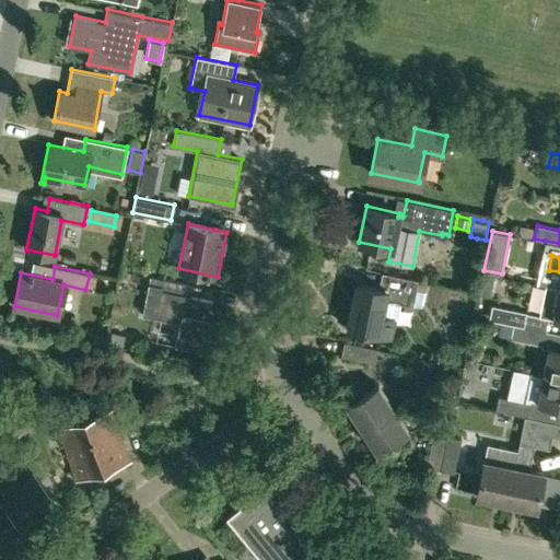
[(397,318),(400,302),(412,304),(416,290),(418,280),(382,272),(378,288),(357,282),(348,327),(391,337),(395,318),(397,318)]
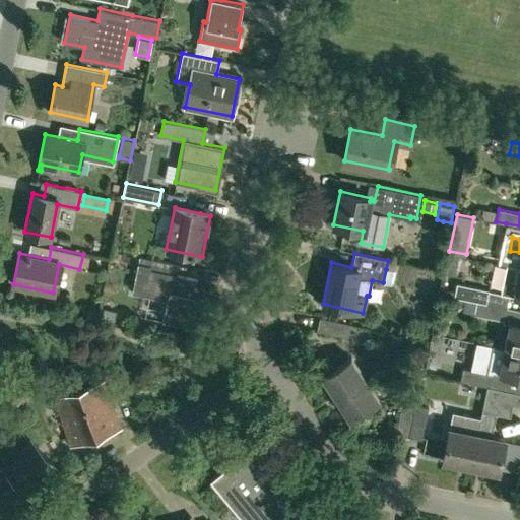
[(177,275),(179,265),(139,257),(132,291),(167,299),(163,320),(187,325),(197,279),(177,275)]
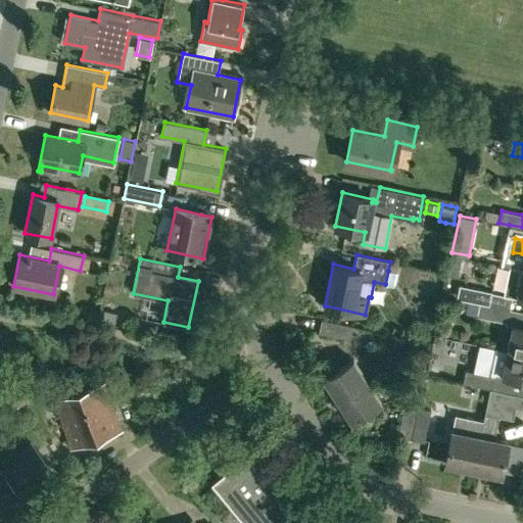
[(390,262),(388,271),(398,273),(400,264),(390,262)]
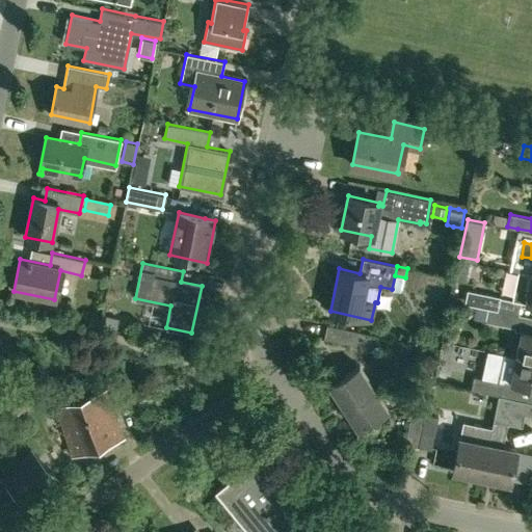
[(531,273),(519,271),(512,299),(531,303),(531,273)]
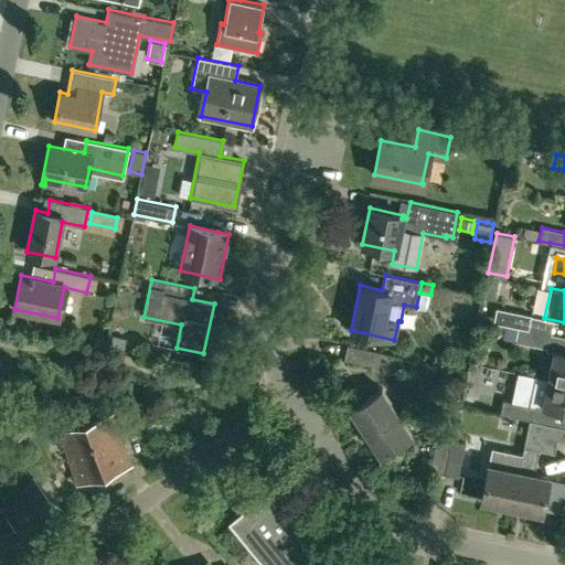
[(494,321),(518,327),(532,329),(534,317),(497,308),(494,321)]
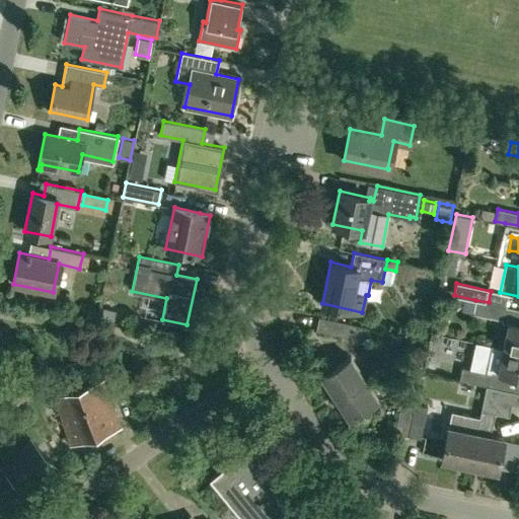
[(509,306),(489,302),(475,300),(472,313),(506,320),(509,306)]
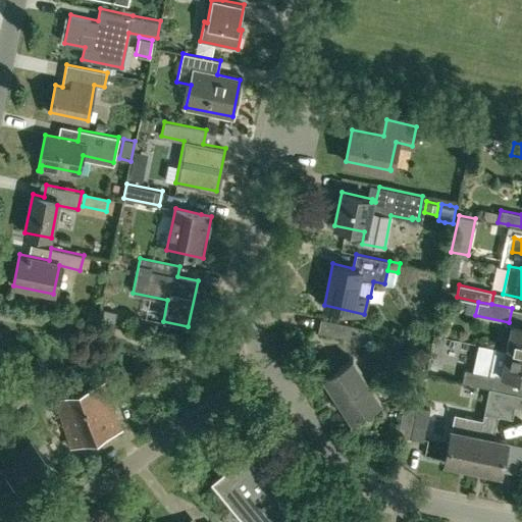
[(350,337),(352,325),(321,318),(318,331),(350,337)]
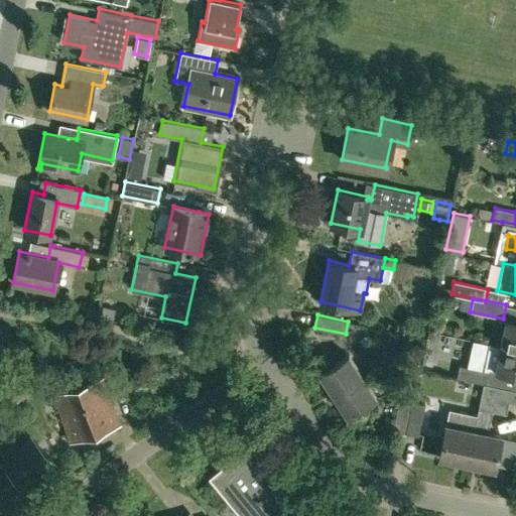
[(500,345),(515,348),(515,321),(506,319),(500,345)]
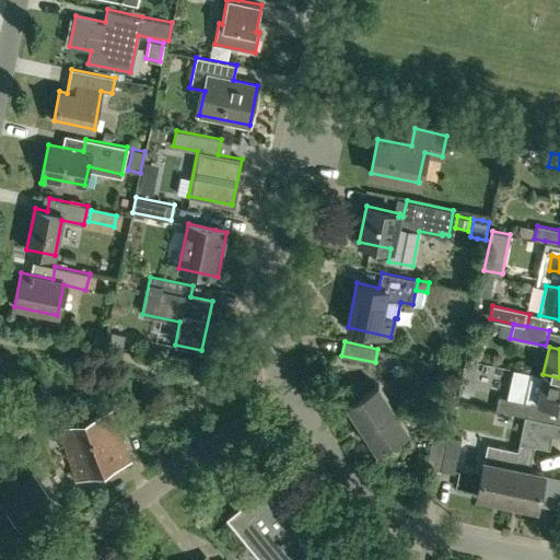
[(559,406),(559,377),(543,374),(531,372),(524,400),(531,401),(531,400),(537,401),(559,406)]
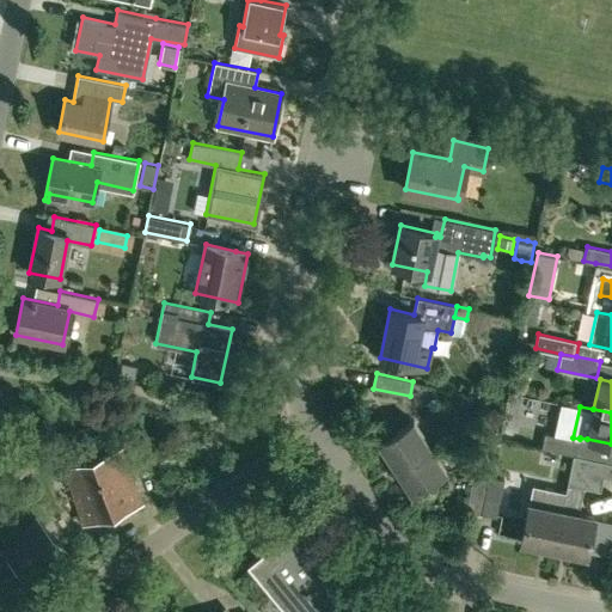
[(395,469),(430,445),(414,420),(393,432),(389,423),(384,422),(375,428),(374,433),(380,441),(378,442),(395,469)]
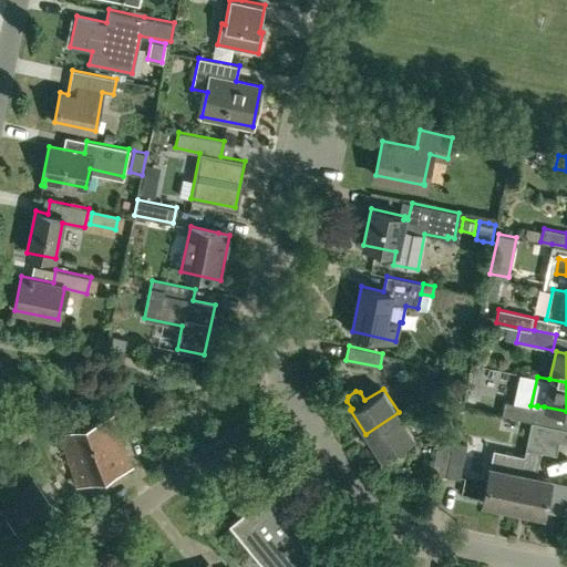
[(532,421),(534,421),(537,406),(531,405),(501,400),(498,413),(532,420),(532,421)]
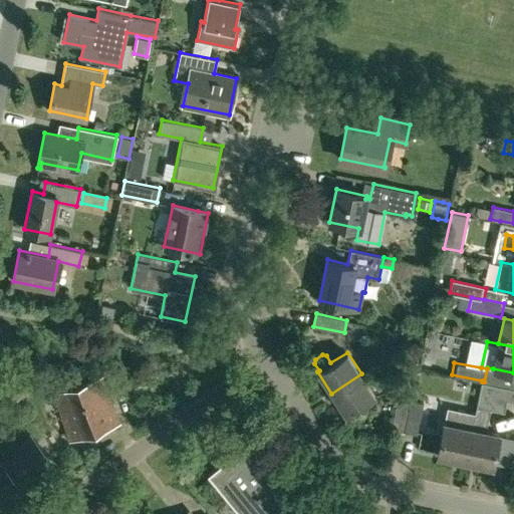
[(361,373),(331,394),(345,415),(375,396),(361,373)]
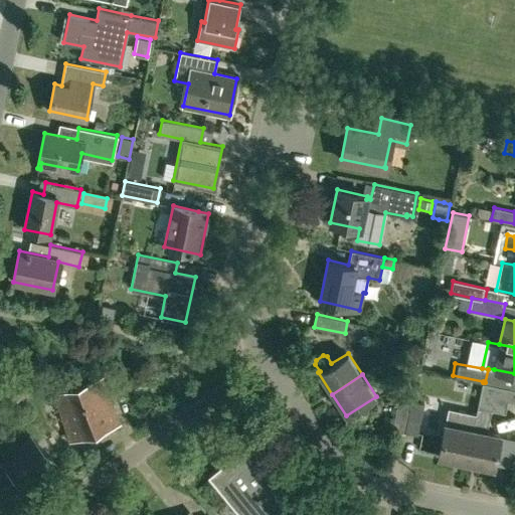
[(54,393),(70,441),(120,422),(103,376),(54,393)]
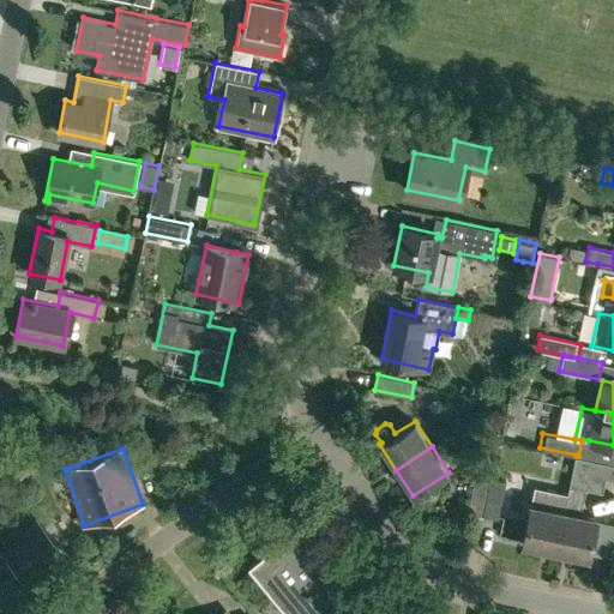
[(602,491),(606,477),(613,479),(613,463),(578,456),(576,456),(570,483),(585,487),(585,488),(602,491)]
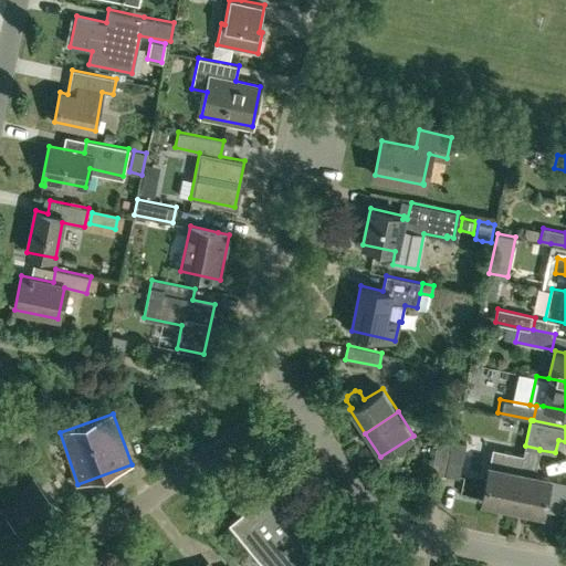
[(446,474),(452,441),(438,438),(431,471),(446,474)]
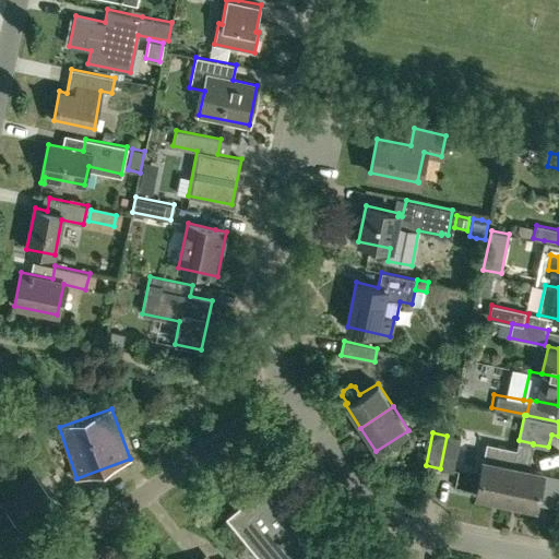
[(447,436),(440,468),(454,472),(461,438),(447,436)]
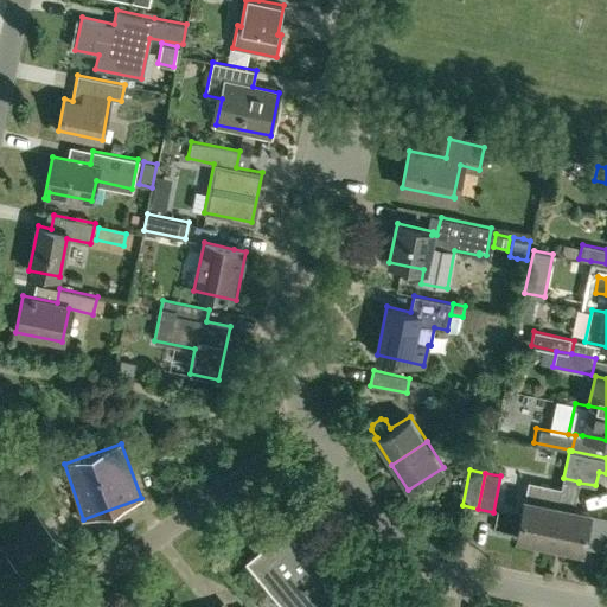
[(574,509),(579,483),(579,481),(563,478),(557,505),(549,543),(582,550),(590,512),(574,509)]
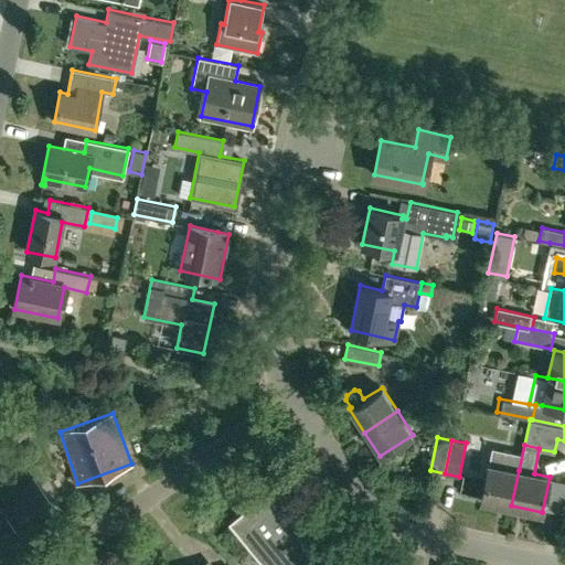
[(401,475),(401,467),(401,466),(396,460),(387,459),(387,465),(386,473),(393,473),(401,475)]
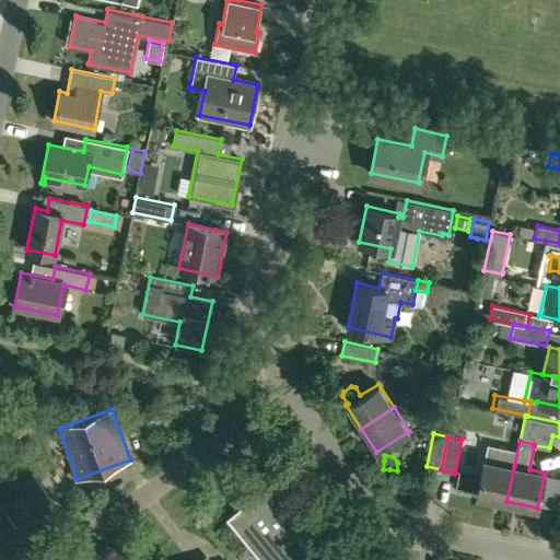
[(506,501),(514,466),(483,459),(477,494),(506,501)]
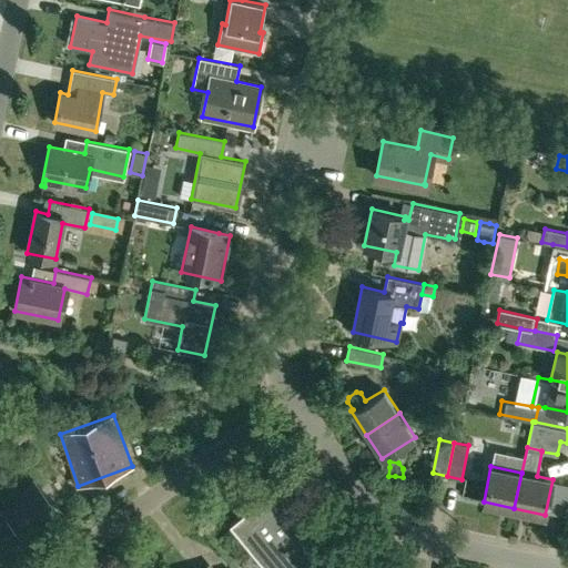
[(263,567),(303,567),(325,550),(314,538),(321,531),(275,476),(261,488),(269,497),(233,525),(265,564),(262,566),(263,567)]
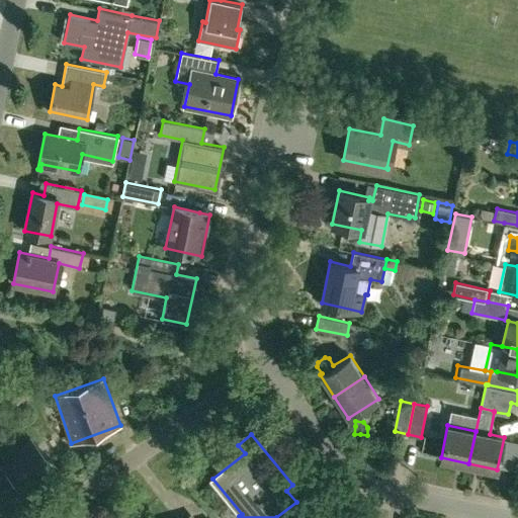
[(31,438),(0,465),(26,494),(57,467),(31,438)]
